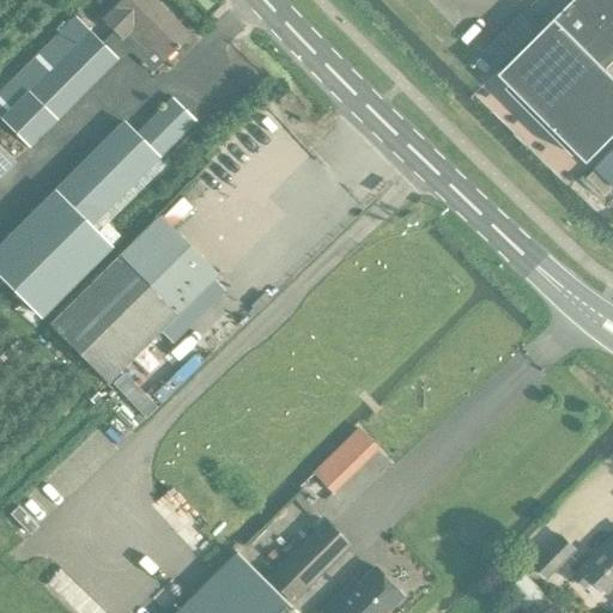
[(164,60),(171,53),(189,36),(152,0),(120,0),(102,19),(122,38),(127,34),(146,53),(151,47),(164,60)]
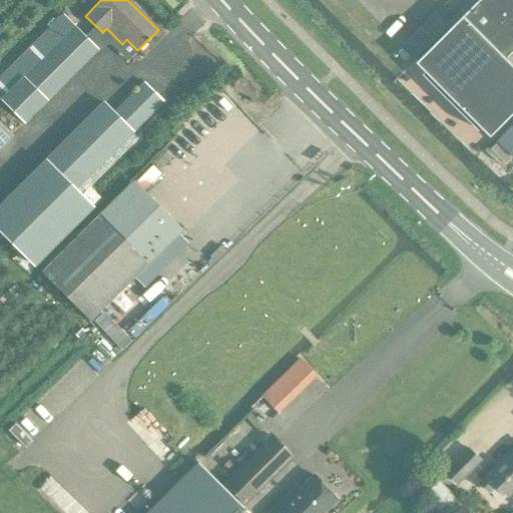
[(512,63),(506,57),(512,50),(512,0),(477,0),(417,60),(490,135),(512,112),(512,63)]
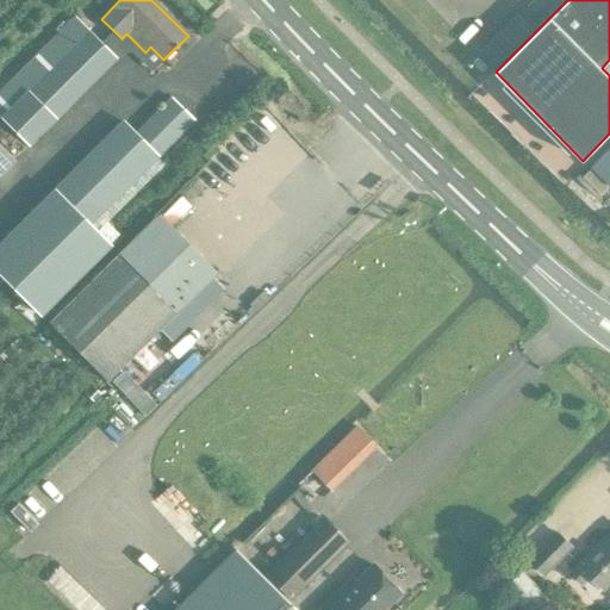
[(0,78),(0,118),(26,145),(116,60),(68,12),(0,78)]
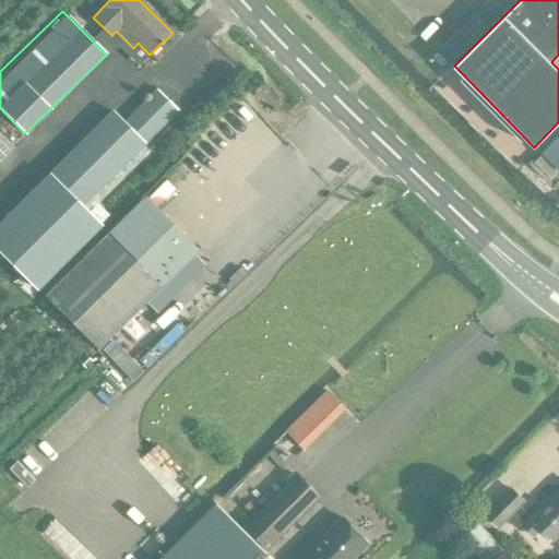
[(441,46),(456,61),(491,27),(476,12),(441,46)]
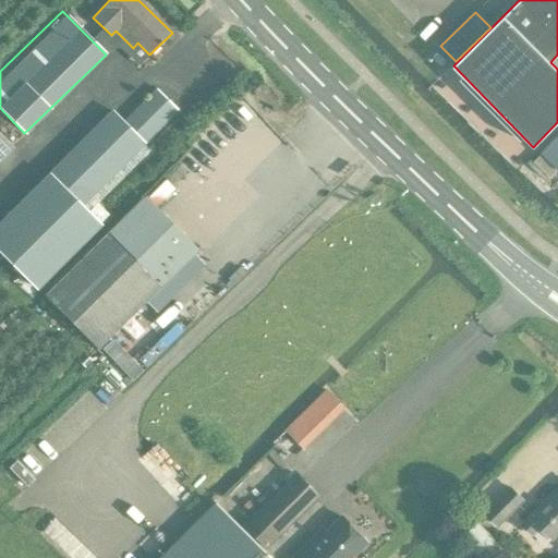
[(108,215),(88,195),(176,109),(157,89),(123,123),(112,111),(0,222),(0,251),(36,287),(99,223),(108,215)]
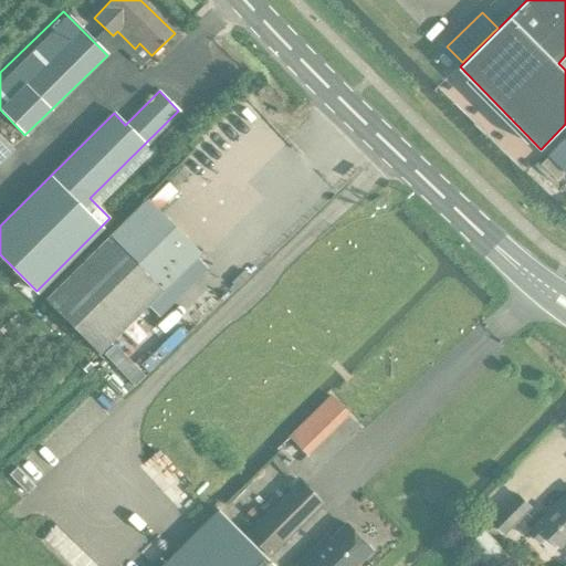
[(565,135),(546,155),(564,171),(565,169),(565,135)]
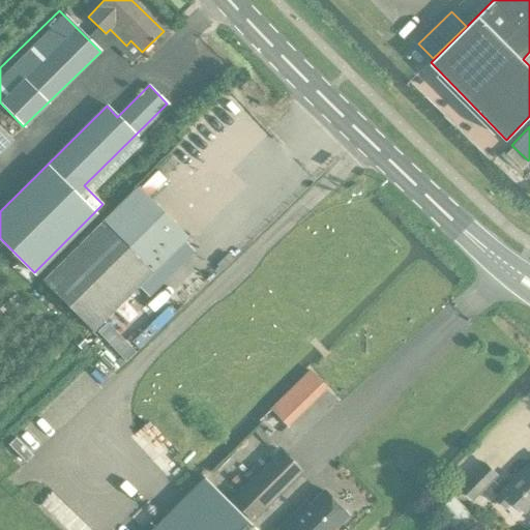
[(0,149),(10,140),(0,128),(0,149)]
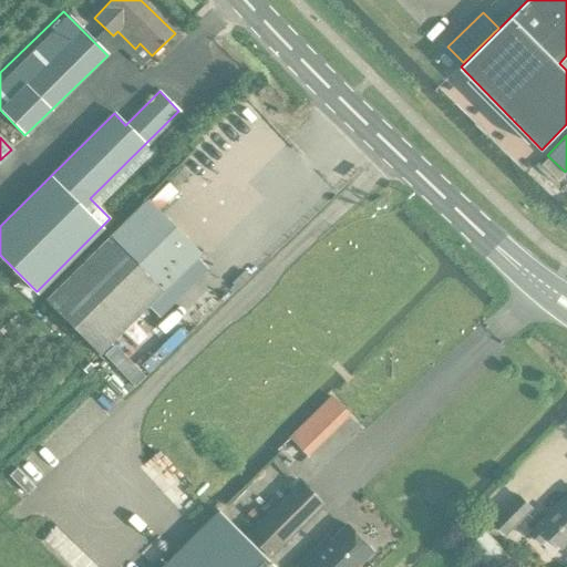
[(142,203),(45,299),(101,354),(148,307),(158,317),(207,269),(196,258),(197,258),(142,203)]
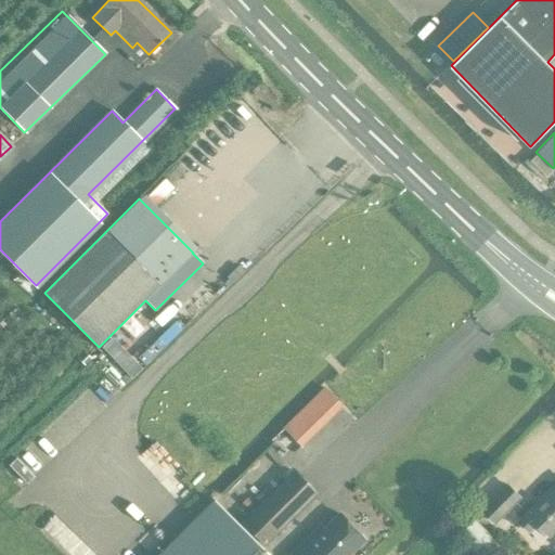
[(324,389),(283,428),(300,446),(340,405),(324,389)]
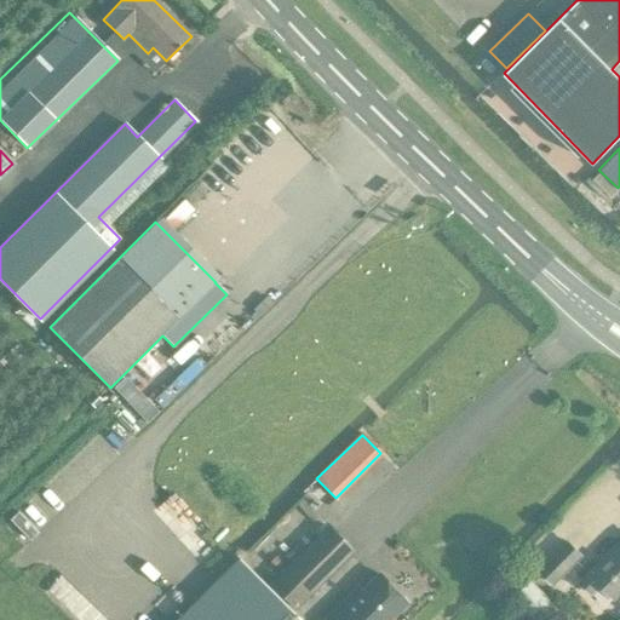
[(294,608),(351,550),(328,526),(270,584),(294,608)]
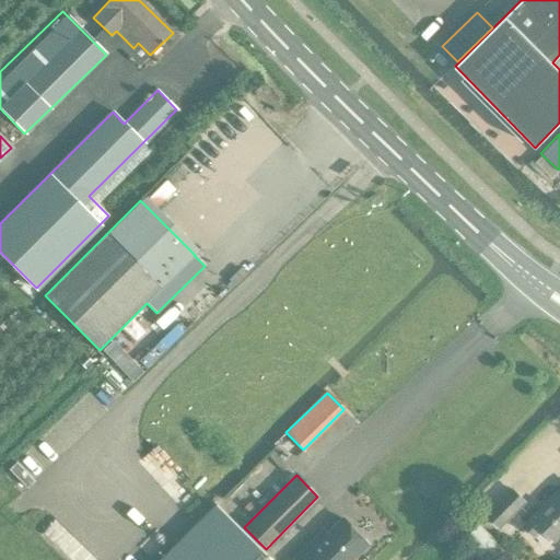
[(526,503),(513,490),(488,516),(501,528),(526,503)]
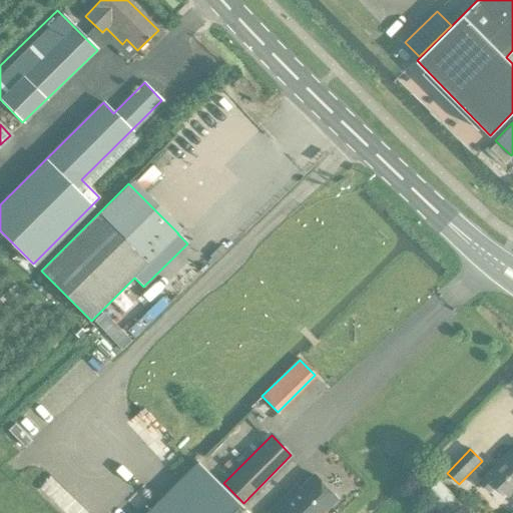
[(512,449),(480,483),(490,492),(497,485),(508,496),(512,491),(512,449)]
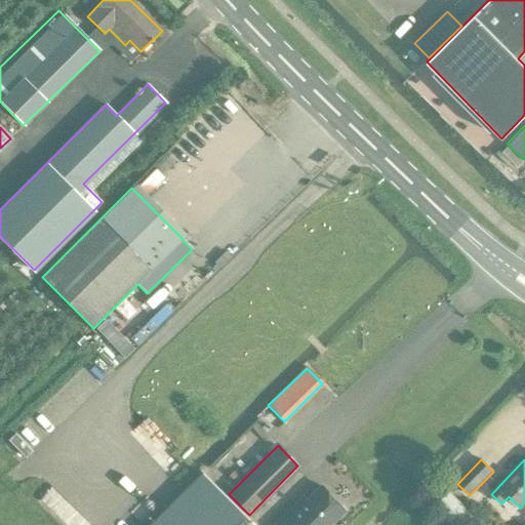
[(329,524),(346,511),(320,485),(300,505),(297,501),(274,524),(254,524),(202,473),(149,524),(329,524)]
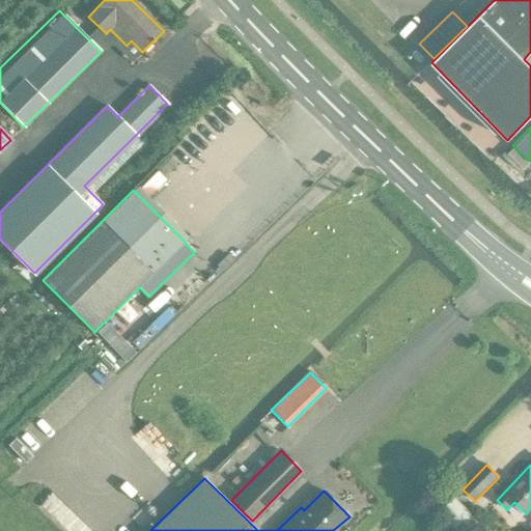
[(457,530),(470,530),(480,522),(455,497),(440,512),(457,530)]
